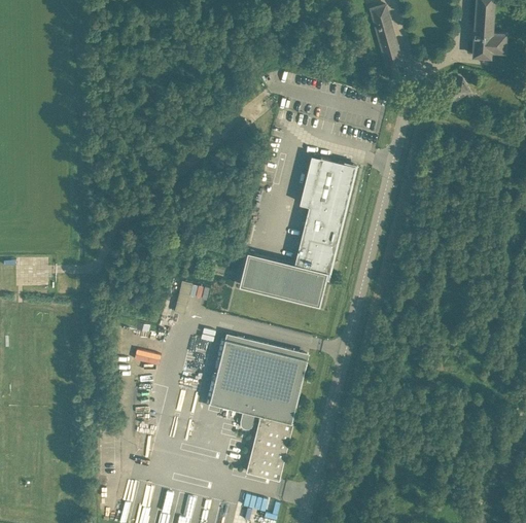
[(491,35),(493,0),(476,0),(472,58),(490,59),(490,54),(503,55),(504,36),(491,35)]
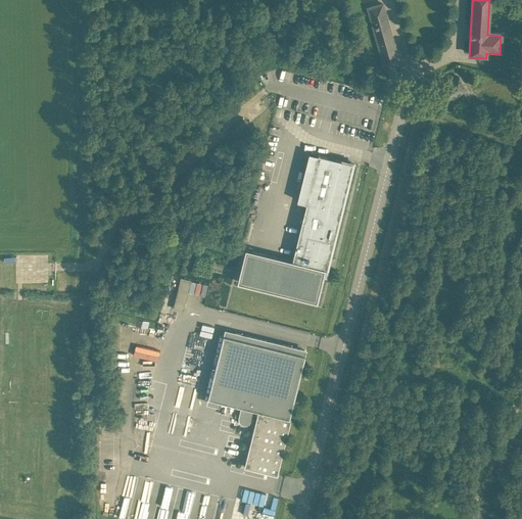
[(387,82),(394,80),(391,68),(398,66),(382,7),(367,11),(387,82)]
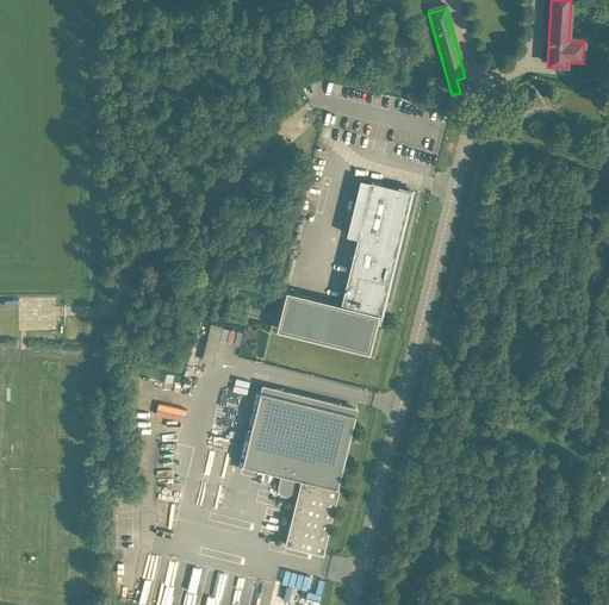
[(540,118),(546,114),(534,93),(513,106),(521,119),(536,111),(540,118)]
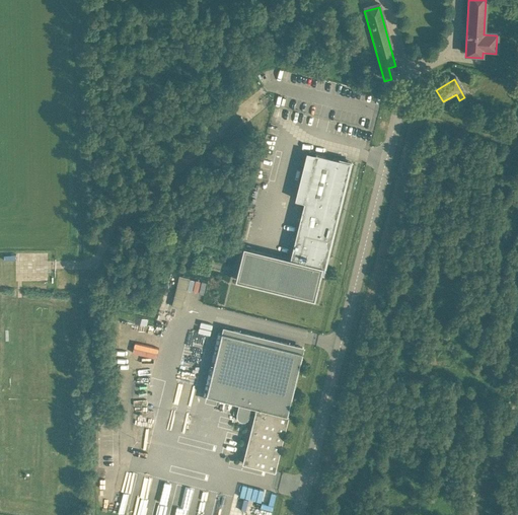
[(503,102),(509,104),(512,90),(506,89),(503,102)]
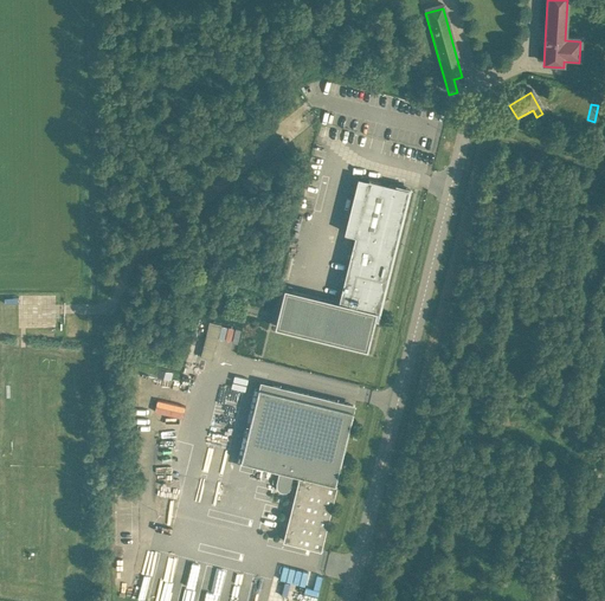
[(274,155),(285,146),(281,140),(269,149),(274,155)]
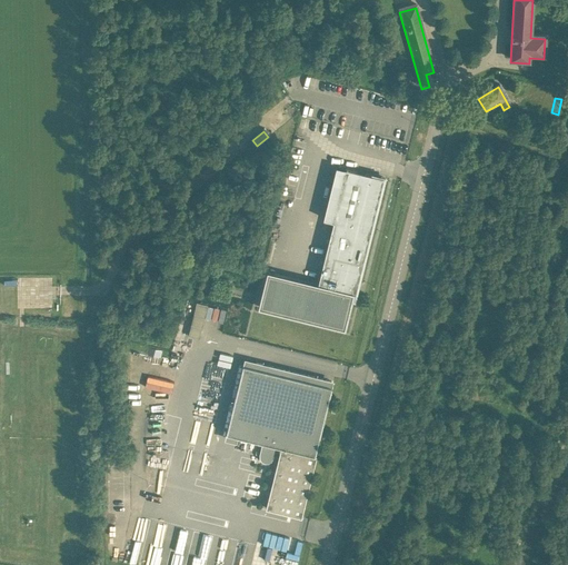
[(346,333),(375,212),(328,200),(322,221),(332,225),(317,287),(267,275),(258,310),(346,333)]
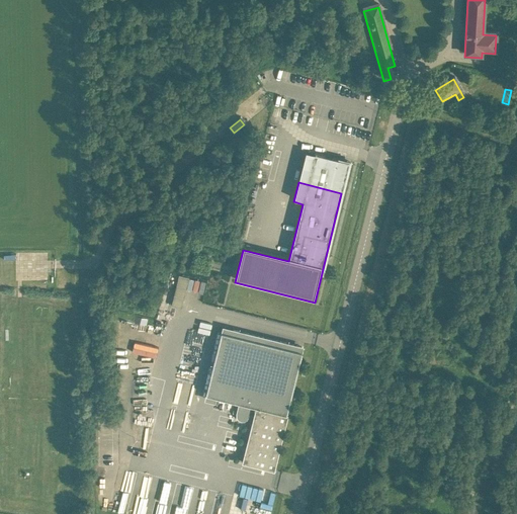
[(176,277),(168,308),(181,312),(187,290),(198,293),(200,284),(176,277)]
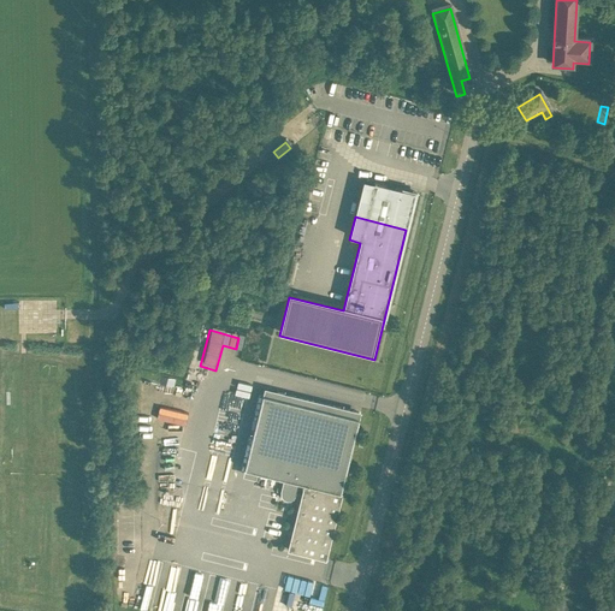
[(359,422),(347,419),(262,398),(242,480),(255,484),(256,475),(283,481),(281,496),(281,499),(282,503),(285,504),(289,504),(293,503),(295,499),(295,497),(301,498),(297,510),(288,553),(314,561),(325,563),(342,497),(341,496),(359,422)]
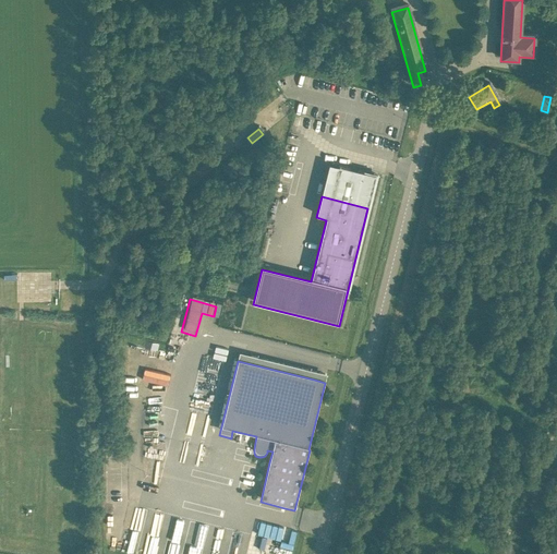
[(190,526),(185,553),(197,553),(198,551),(197,551),(201,528),(190,526)]
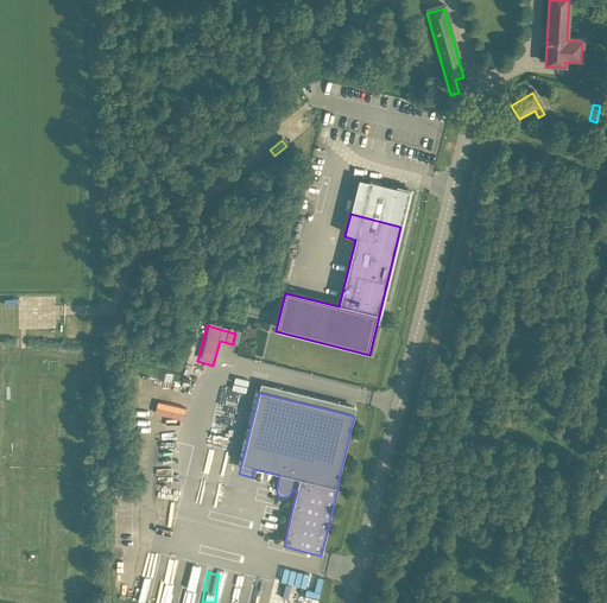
[(149,602),(150,589),(162,590),(162,585),(140,583),(138,602),(149,602)]
